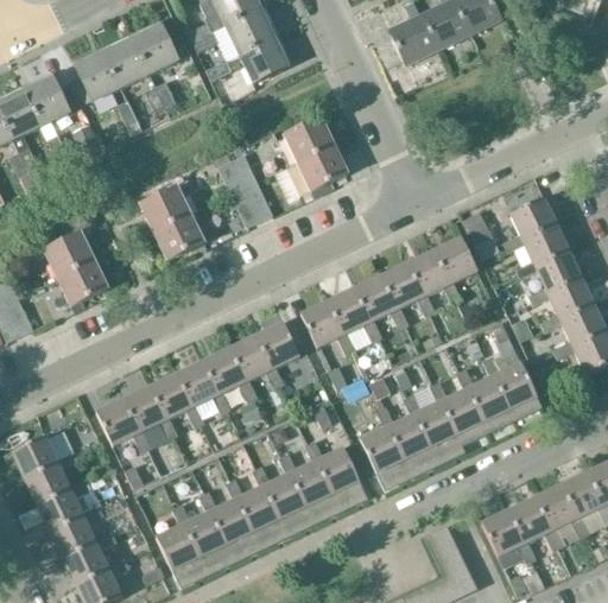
[(211,33),(225,27),(261,10),(255,0),(213,0),(220,17),(206,23),(211,33)]
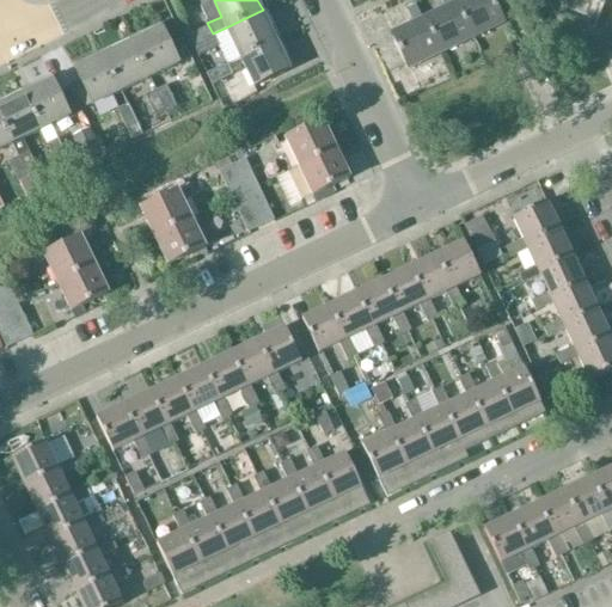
[(440,50),(472,35),(456,0),(423,14),(440,50)]
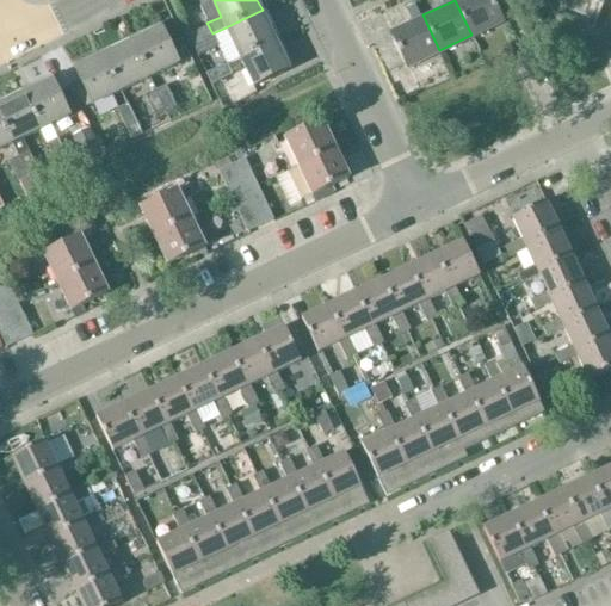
[(455,0),(471,35),(504,19),(493,0),(455,0)]
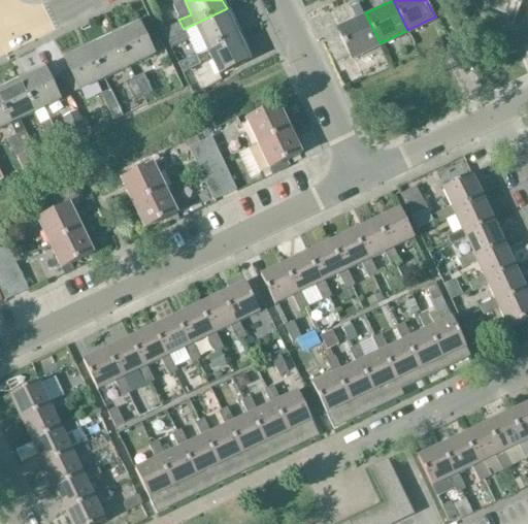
[(356,17),(363,12),(358,1),(350,5),(356,17)]
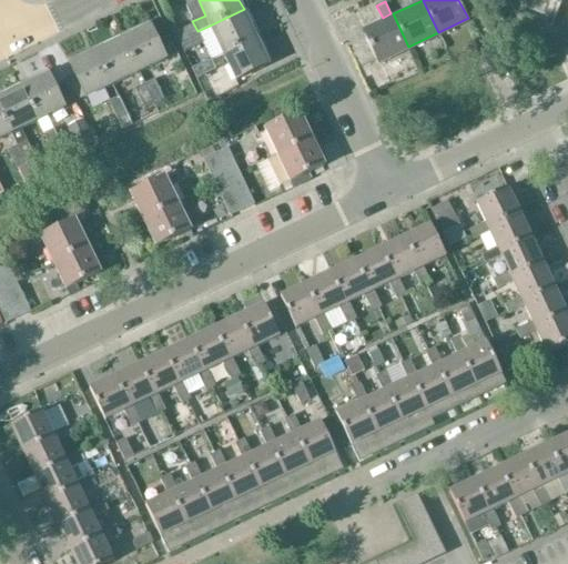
[(214,34),(223,51),(256,36),(244,9),(210,26),(198,31),(202,40),(214,34)]
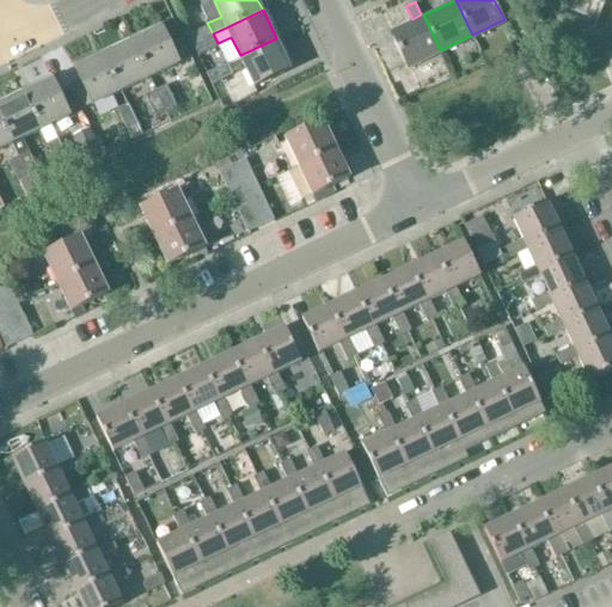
[(423,14),(391,30),(408,65),(440,50),(423,14)]
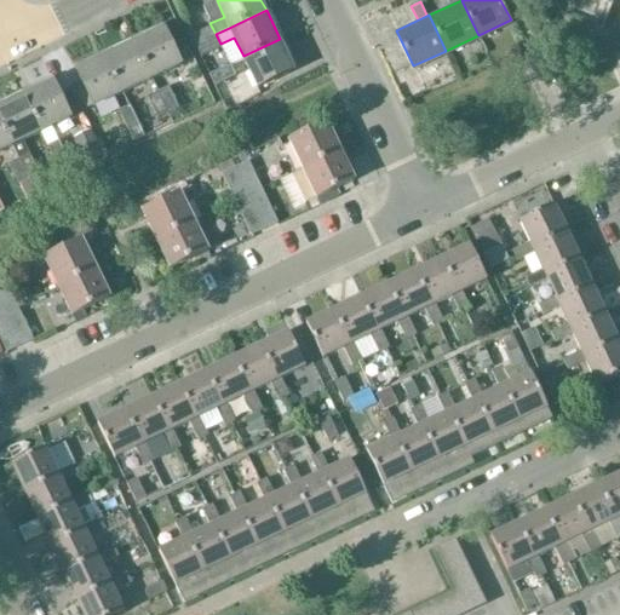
[(197,42),(216,34),(210,23),(193,33),(197,42)]
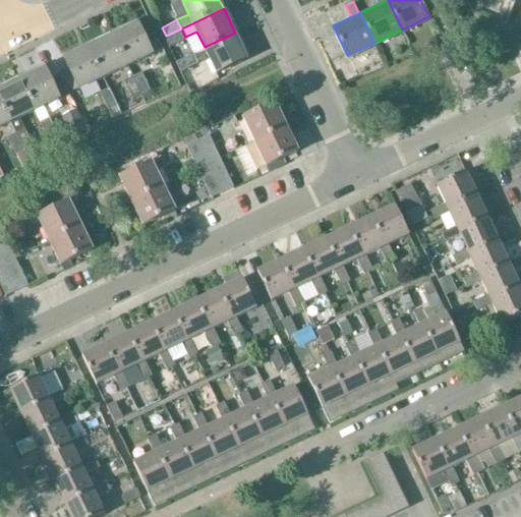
[(137,21),(113,34),(127,64),(153,53),(137,21)]
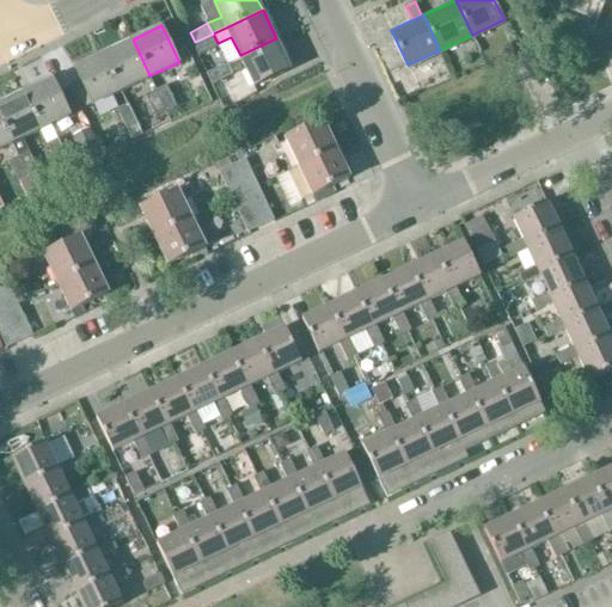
[(200,51),(218,43),(213,34),(195,42),(200,51)]
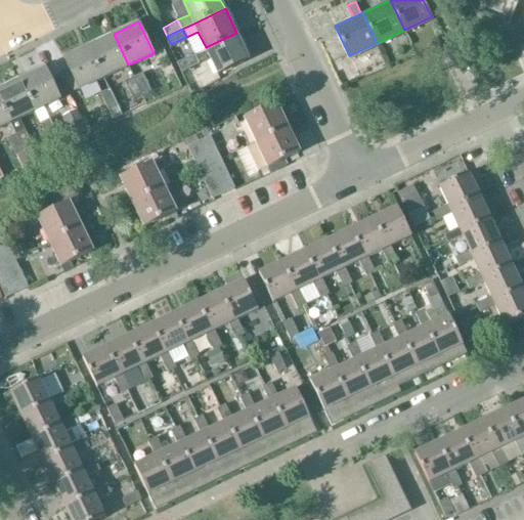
[(249,57),(236,33),(206,47),(193,53),(199,62),(210,56),(217,73),(249,57)]
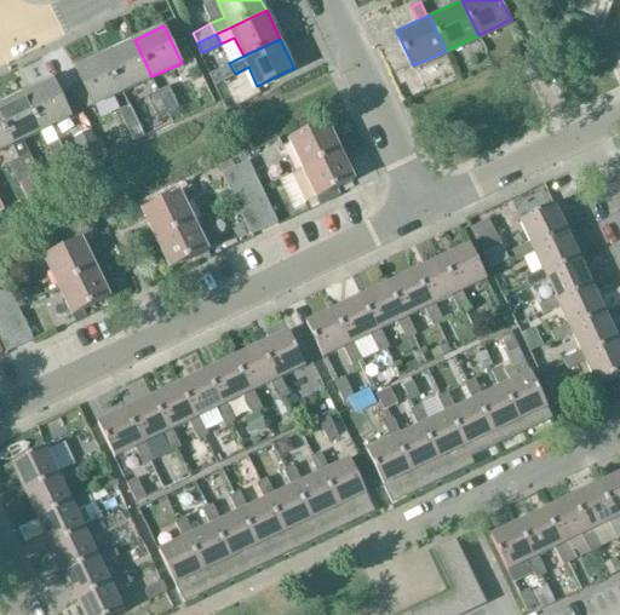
[(105,53),(124,91),(151,76),(135,40),(105,53)]
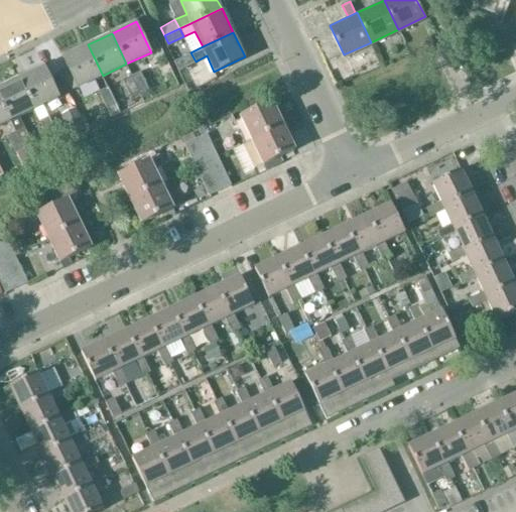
[(103,76),(88,44),(63,56),(78,87),(103,76)]
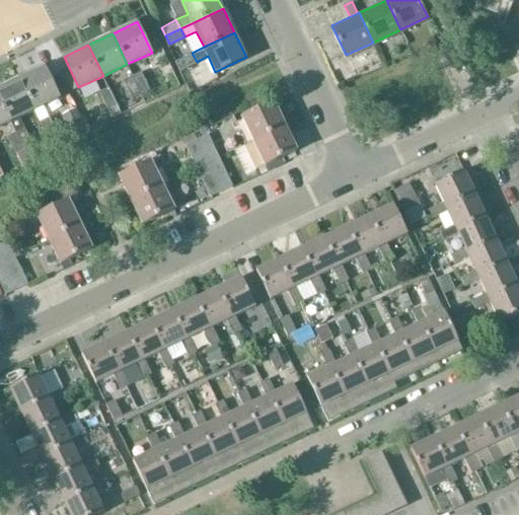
[(176,60),(181,69),(197,62),(192,53),(176,60)]
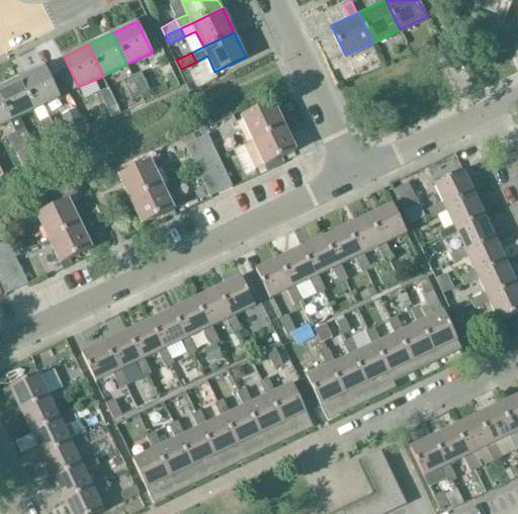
[(34,108),(59,96),(45,66),(19,78),(34,108)]
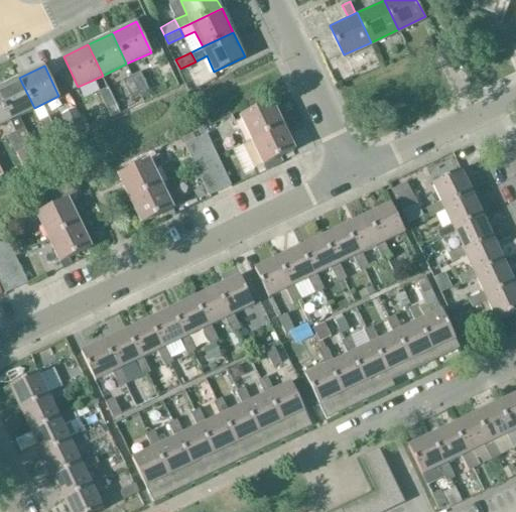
[(140,71),(132,75),(140,92),(148,88),(140,71)]
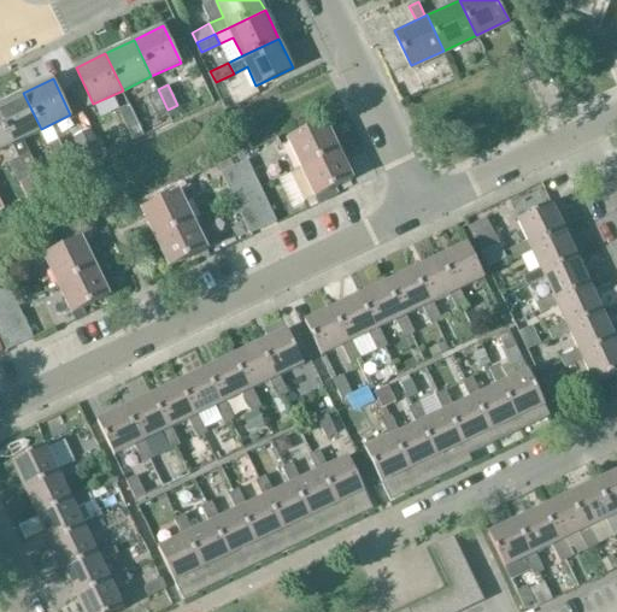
[(148,94),(158,115),(168,110),(158,89),(148,94)]
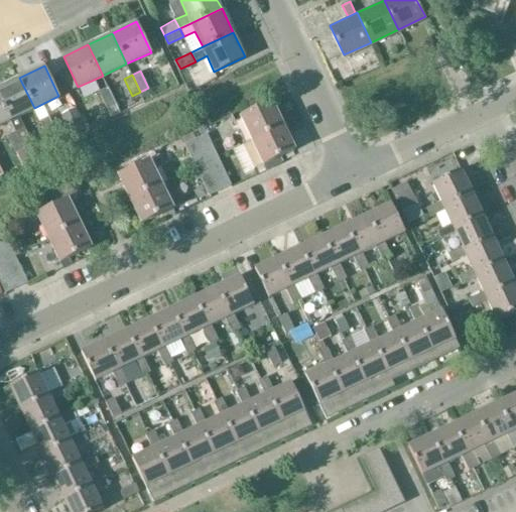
[(19,78),(0,86),(0,98),(10,119),(15,130),(24,126),(19,115),(34,108),(19,78)]
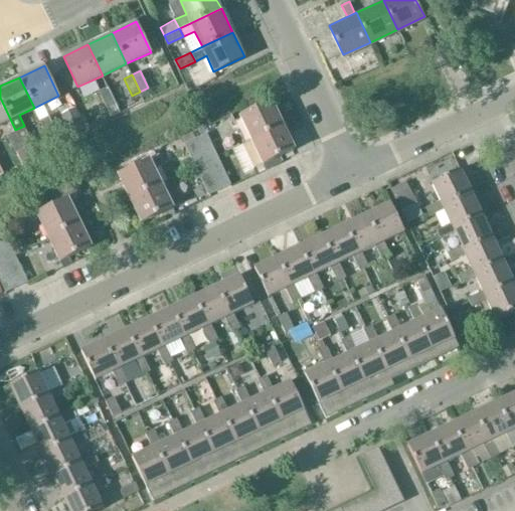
[(108,87),(100,90),(107,107),(116,103),(108,87)]
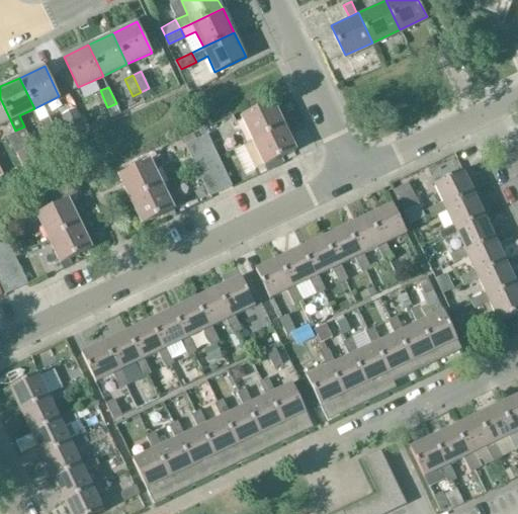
[(0,123),(9,120),(10,119),(0,98),(0,123)]
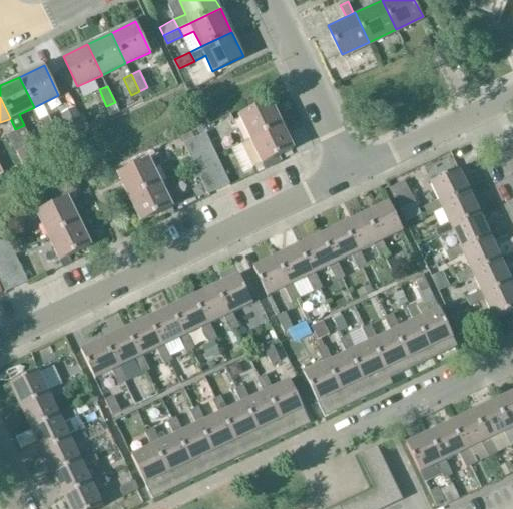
[(239,115),(250,138),(282,123),(271,100),(239,115)]
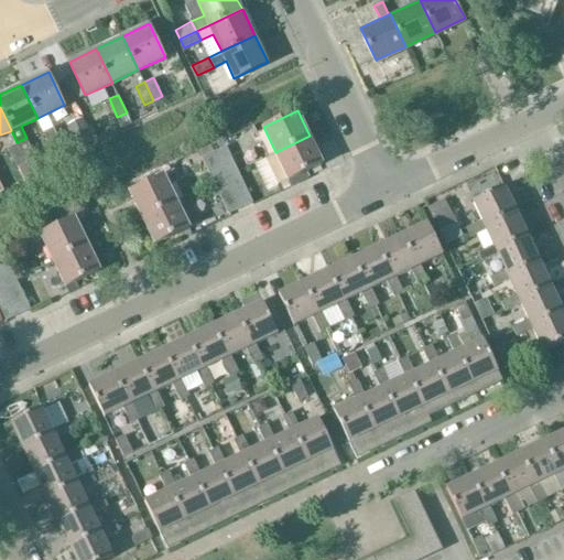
[(67,122),(79,147),(94,140),(82,116),(67,122)]
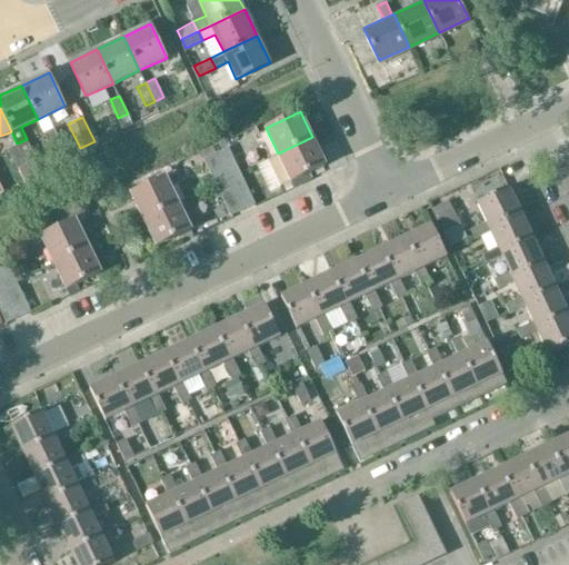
[(53,126),(43,130),(52,149),(62,145),(53,126)]
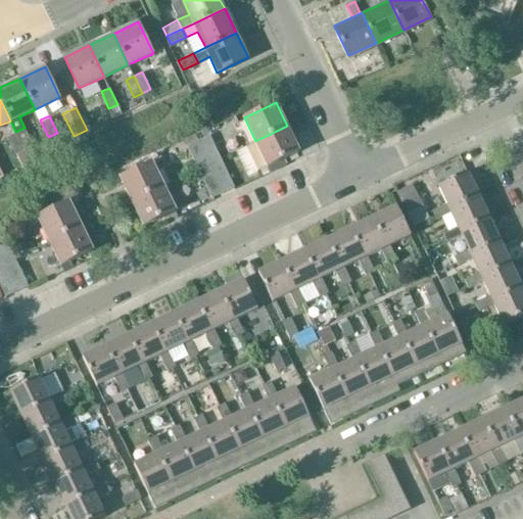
[(255,141),(267,164),(298,150),(287,126),(255,141)]
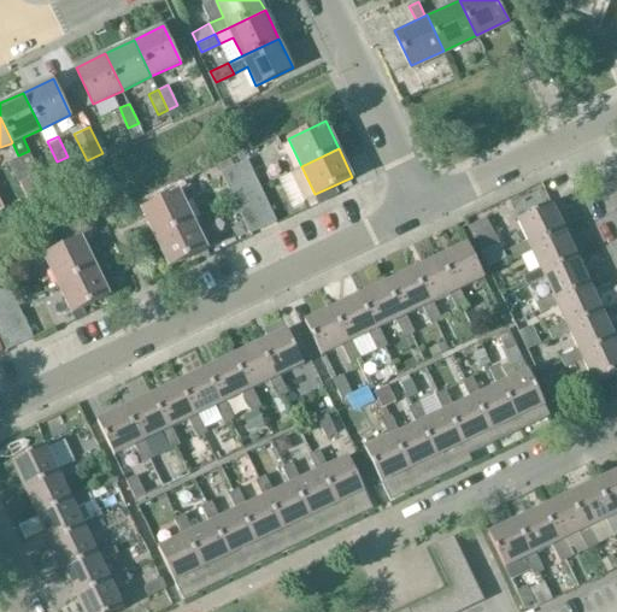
[(29,151),(18,156),(28,176),(39,171),(29,151)]
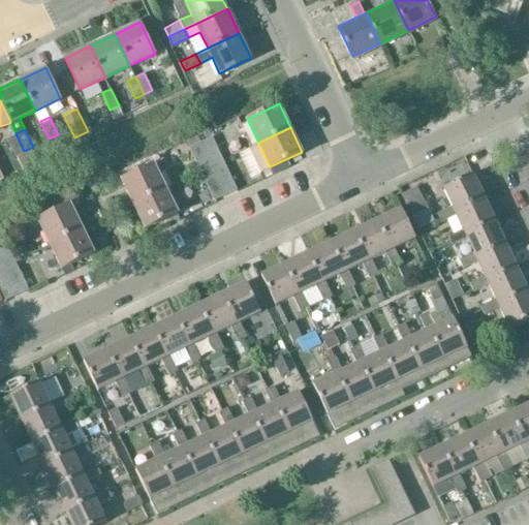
[(7,137),(16,155),(24,151),(16,133),(7,137)]
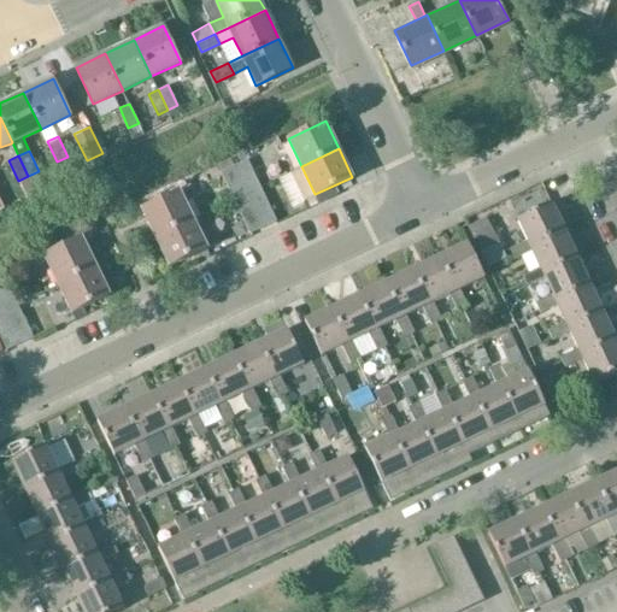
[(263,188),(247,158),(235,164),(250,194),(263,188)]
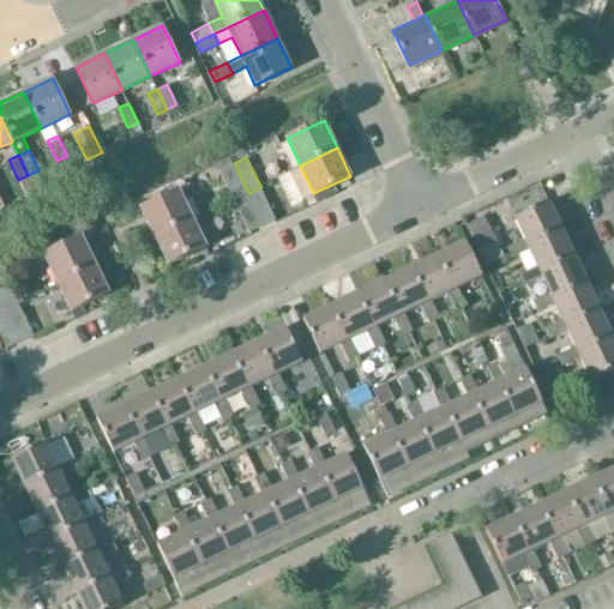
[(235,200),(248,193),(234,163),(221,169),(235,200)]
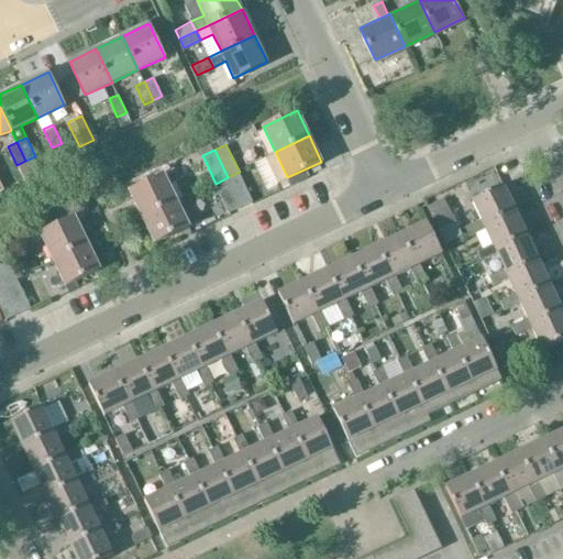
[(228,177),(241,206),(253,200),(240,172),(228,177)]
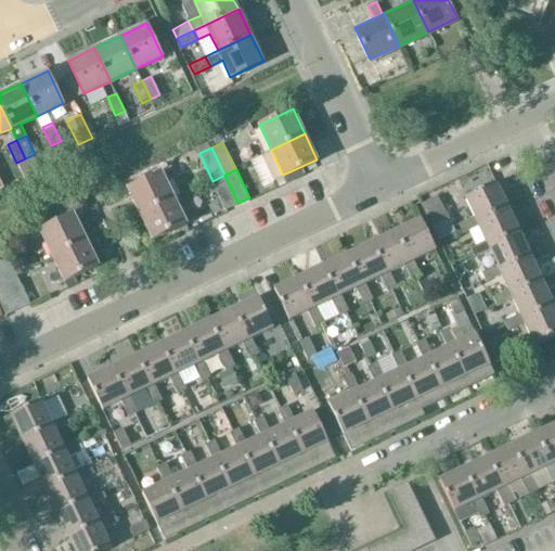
[(128,188),(140,213),(173,196),(162,171),(128,188)]
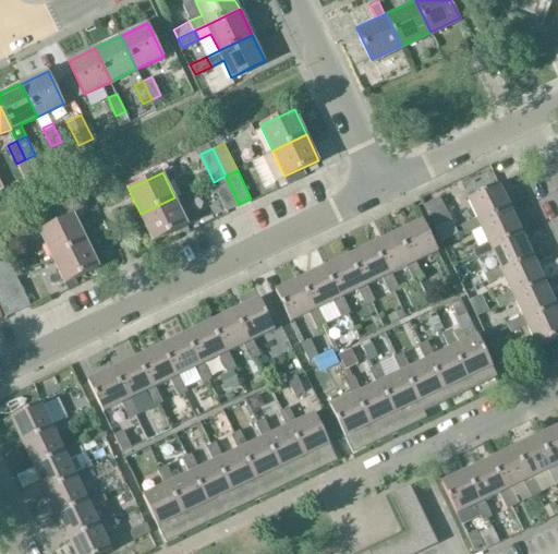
[(214,182),(227,209),(239,204),(226,176),(214,182)]
